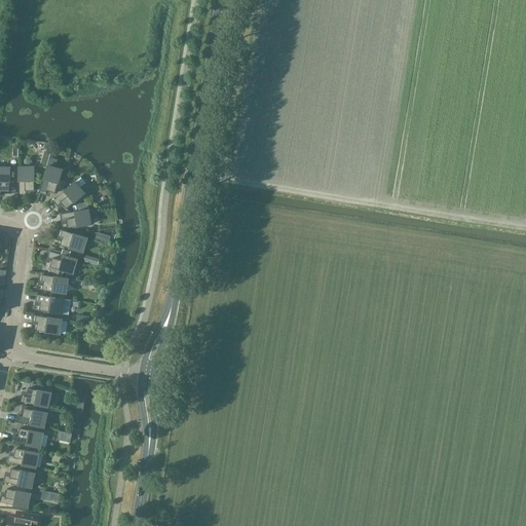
[(40,152),(37,161),(47,165),(50,155),(40,152)]
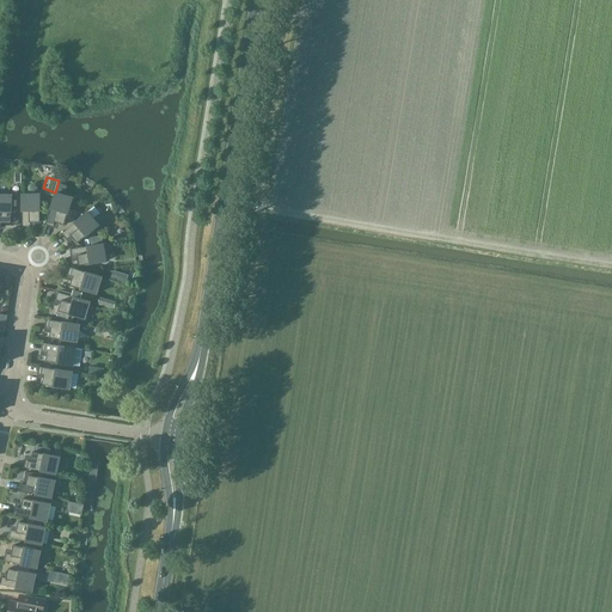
[(63,225),(72,199),(55,194),(46,225),(53,227),(54,222),(63,225)]
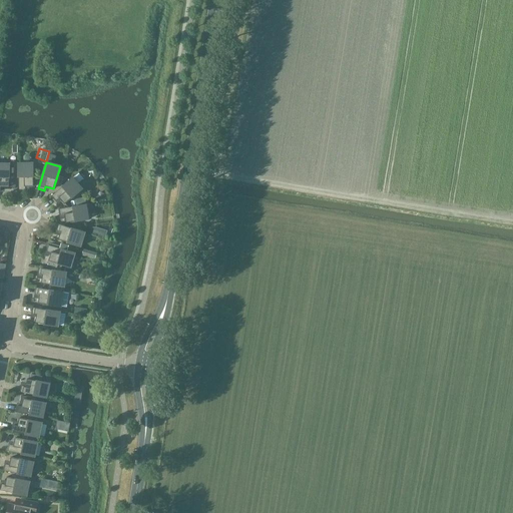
[(0,187),(9,187),(9,188),(11,188),(13,188),(14,164),(0,163),(0,190),(0,191),(0,187)]
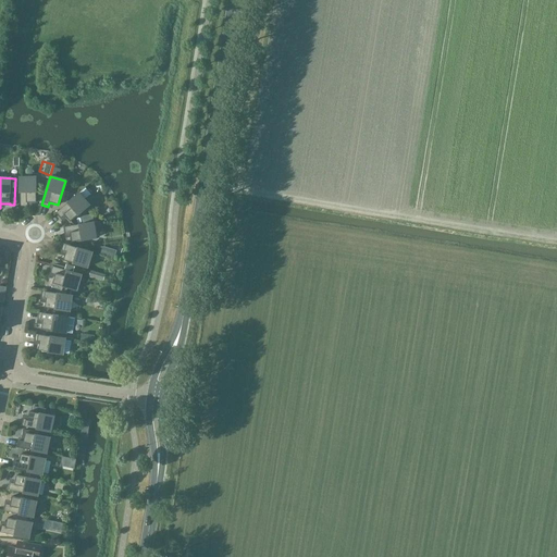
[(36,202),(35,177),(20,177),(20,207),(27,207),(27,202),(36,202)]
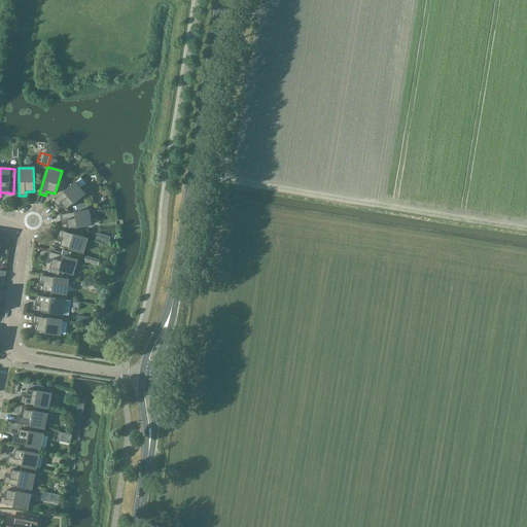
[(66,210),(84,195),(74,183),(53,201),(58,206),(61,203),(66,210)]
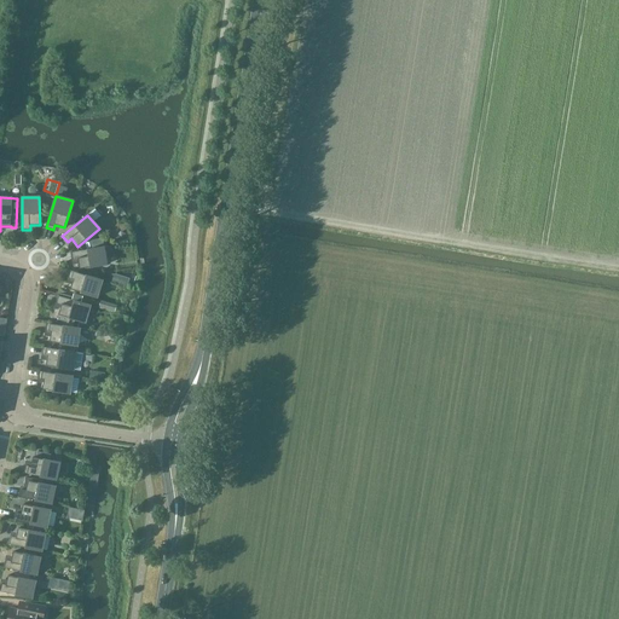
[(105,265),(106,265),(104,247),(71,253),(73,260),(77,259),(79,268),(87,267),(105,265)]
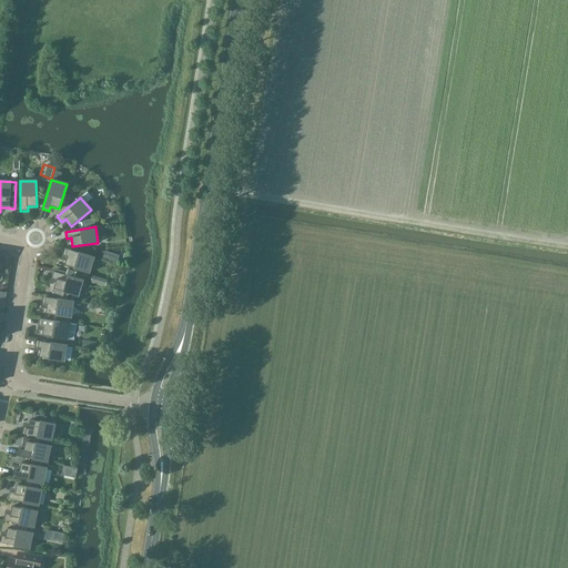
[(64,265),(89,273),(93,257),(64,249),(62,255),(67,256),(64,265)]
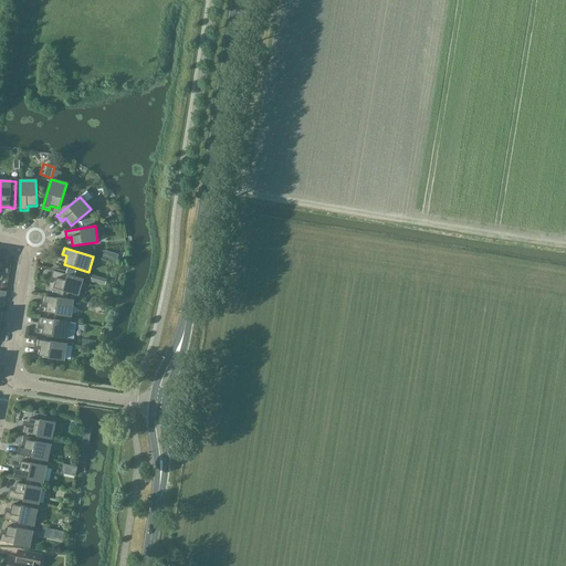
[(105,251),(100,251),(101,259),(107,261),(109,252),(105,251)]
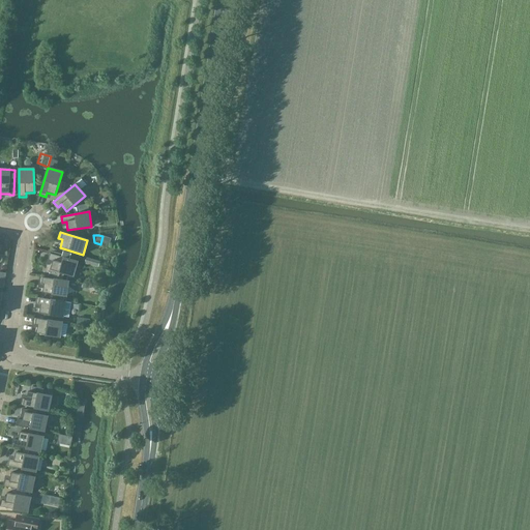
[(60,280),(61,272),(72,275),(77,261),(47,253),(45,259),(43,259),(42,263),(40,271),(47,272),(45,277),(60,280)]
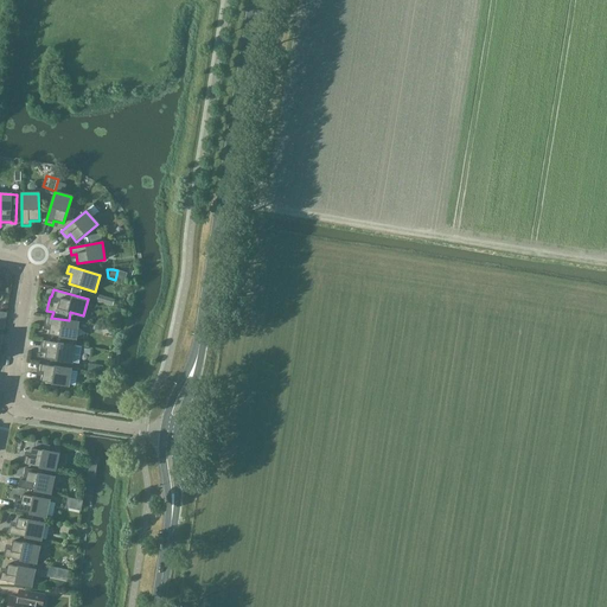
[(49,334),(75,339),(78,323),(69,320),(51,318),(46,317),(45,325),(50,325),(49,334)]
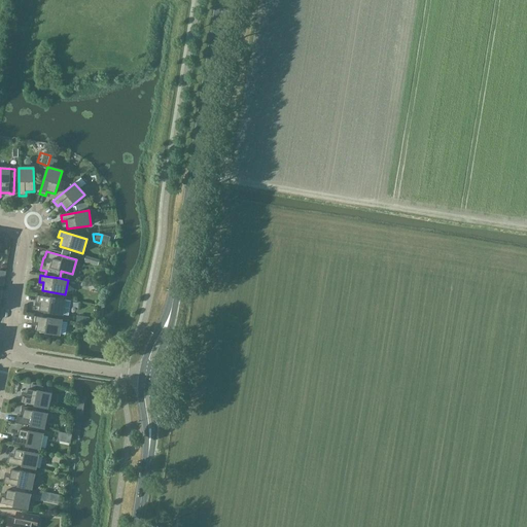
[(39,311),(68,316),(70,301),(37,295),(36,303),(40,303),(39,311)]
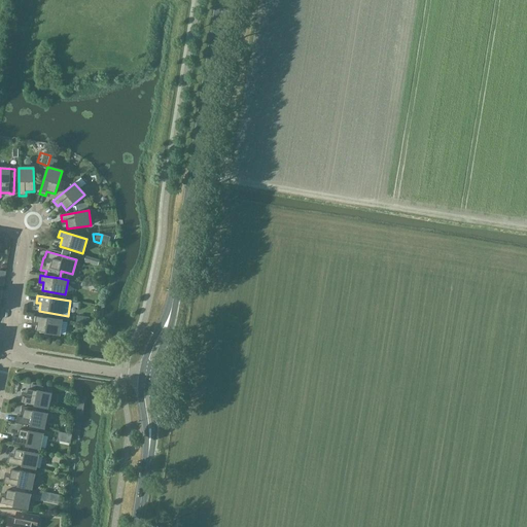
[(36,331),(59,335),(61,320),(34,316),(33,322),(37,323),(36,331)]
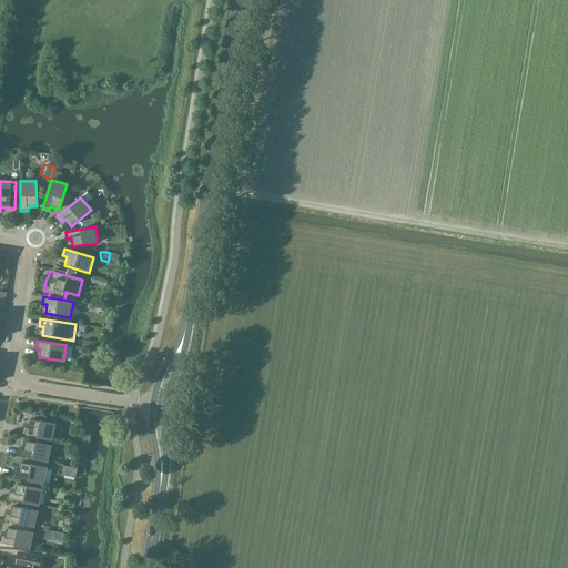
[(34,414),(33,419),(30,419),(28,428),(23,427),(22,434),(51,440),(54,424),(46,423),(47,416),(34,414)]
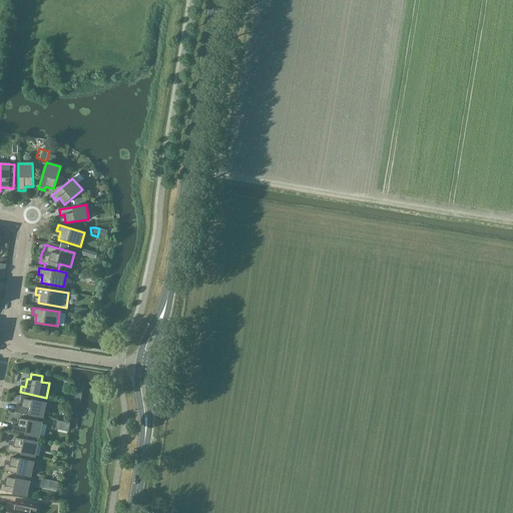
[(45,403),(35,401),(35,399),(21,396),(20,403),(22,404),(21,406),(17,405),(16,412),(42,417),(45,403)]
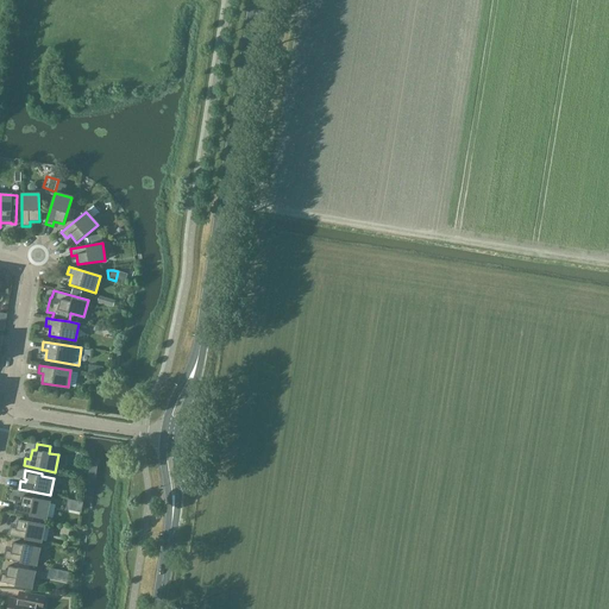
[(45,519),(49,502),(23,496),(20,506),(16,504),(14,512),(45,519)]
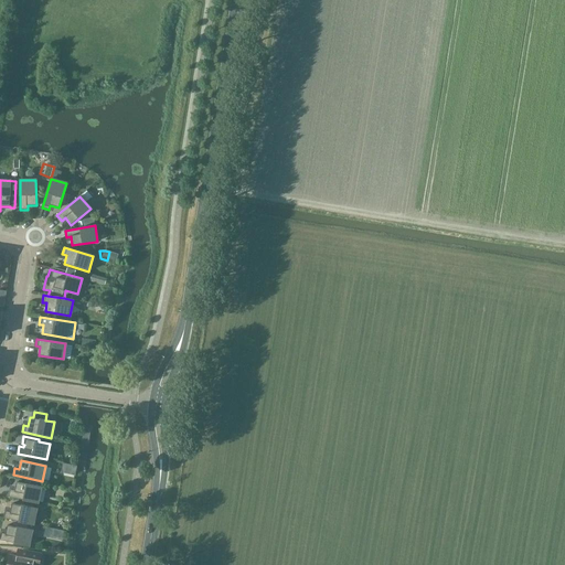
[(76,467),(62,464),(61,472),(74,476),(76,467)]
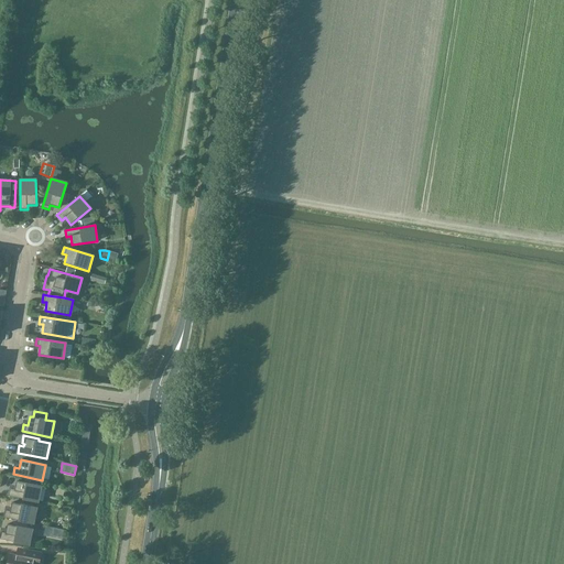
[(38,501),(41,486),(17,480),(14,489),(10,488),(9,496),(38,501)]
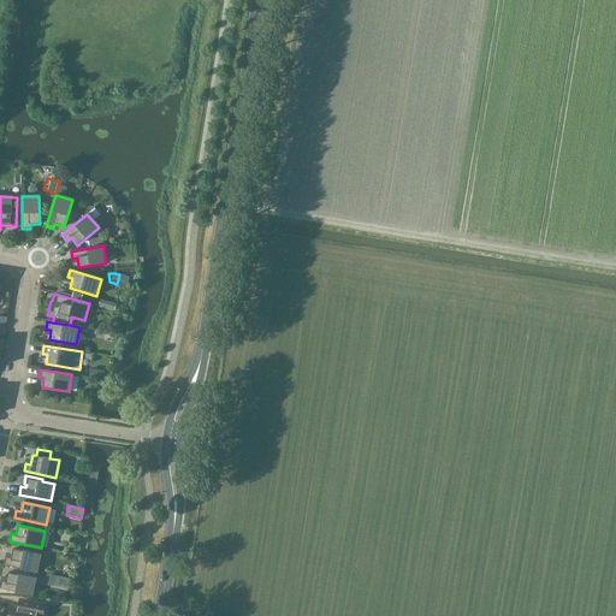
[(36,572),(40,555),(13,549),(11,558),(6,557),(4,564),(36,572)]
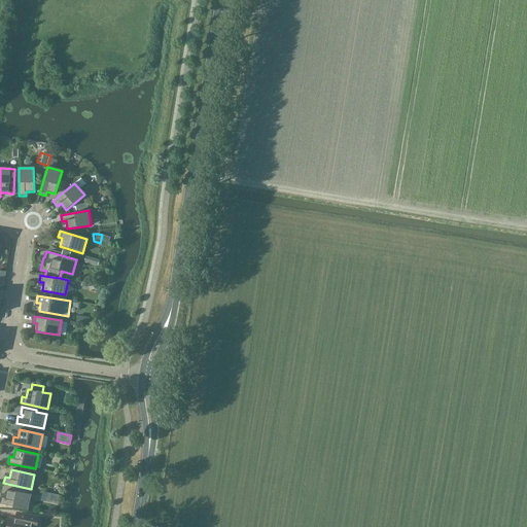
[(0,503),(27,510),(30,494),(6,490),(5,497),(1,497),(0,499),(0,503)]
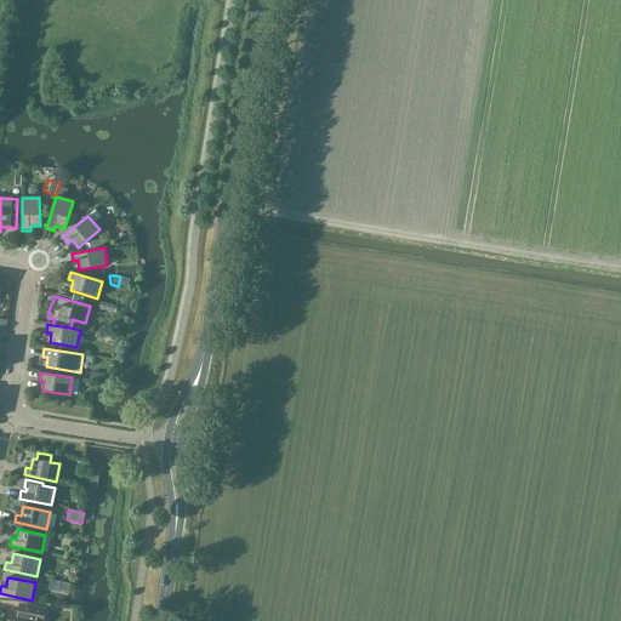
[(7,620),(41,620),(45,609),(26,605),(23,613),(10,610),(7,620)]
